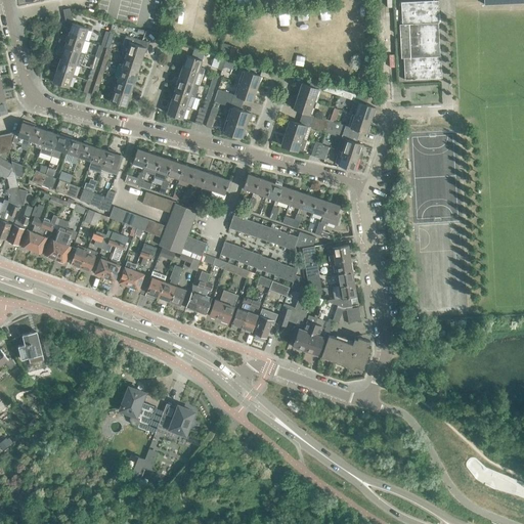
[(440,55),(438,23),(439,23),(438,0),(401,2),(402,25),(399,25),(401,58),(403,58),(404,80),(442,78),(441,55),(440,55)]
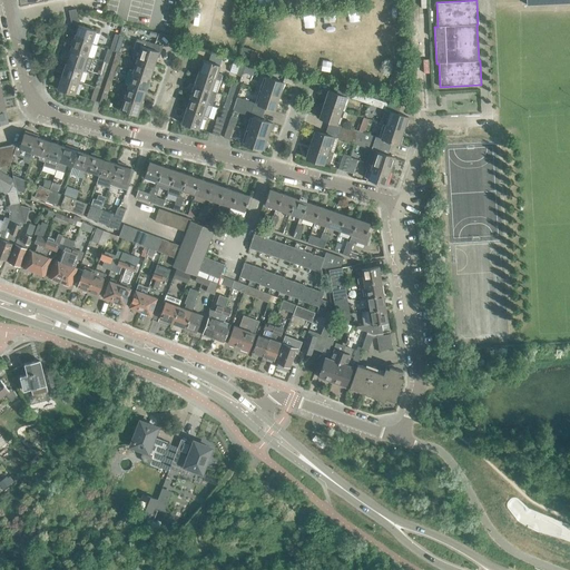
[(71,22),(78,25),(76,9),(69,10),(71,22)]
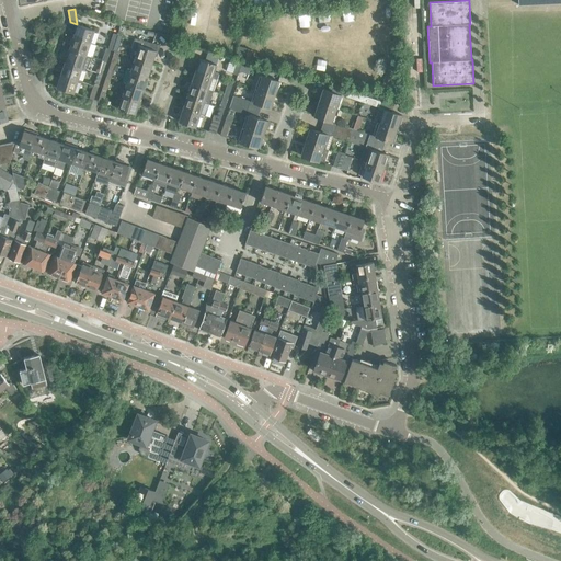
[(94,30),(77,24),(73,37),(90,43),(94,30)]
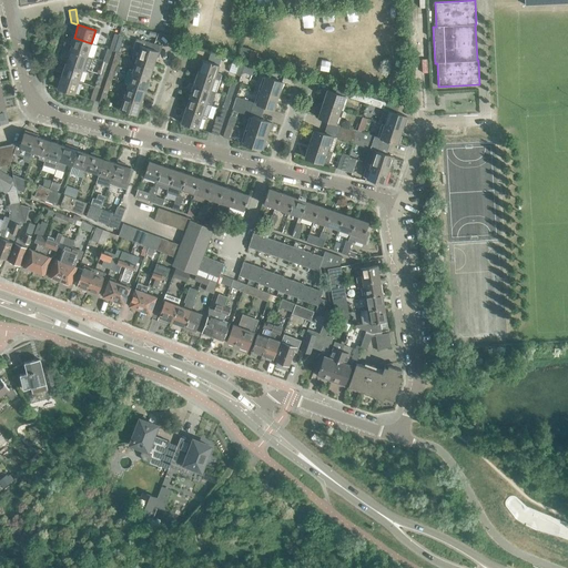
[(74,38),(70,50),(87,56),(91,43),(74,38)]
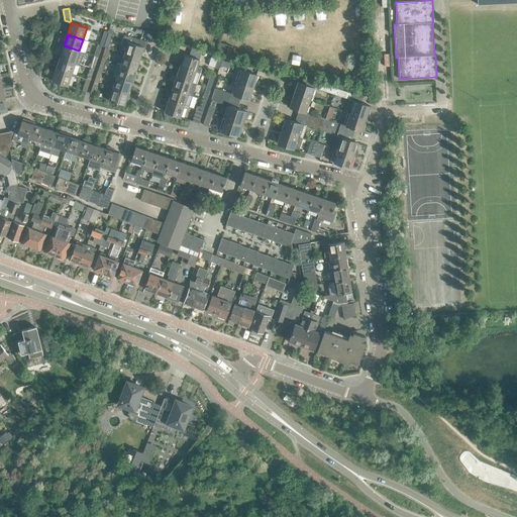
[(126,46),(124,54),(139,59),(143,46),(145,47),(147,41),(123,35),(120,44),(126,46)]
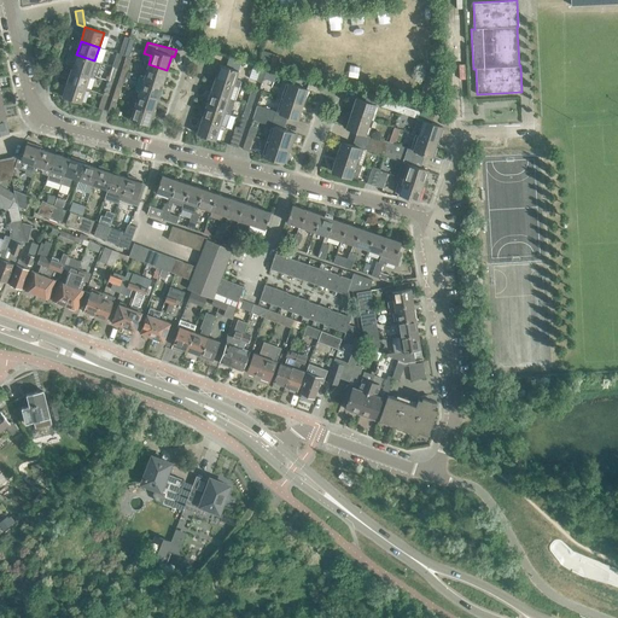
[(287,46),(284,60),(295,62),(297,48),(287,46)]
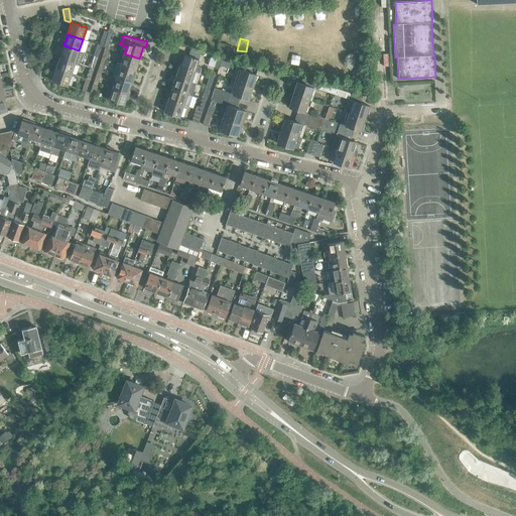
[(228,44),(219,42),(217,49),(226,51),(228,44)]
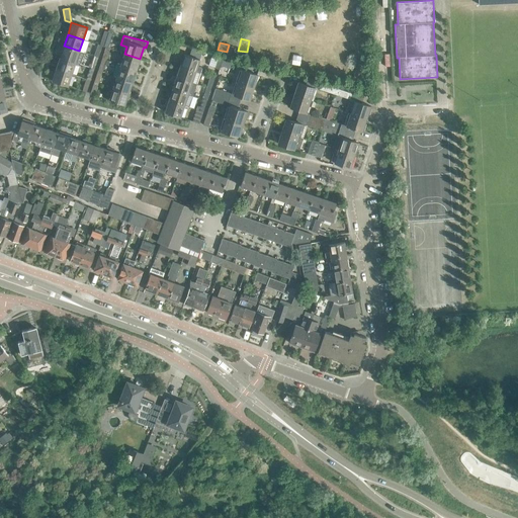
[(64,46),(60,56),(60,57),(75,63),(79,51),(64,46)]
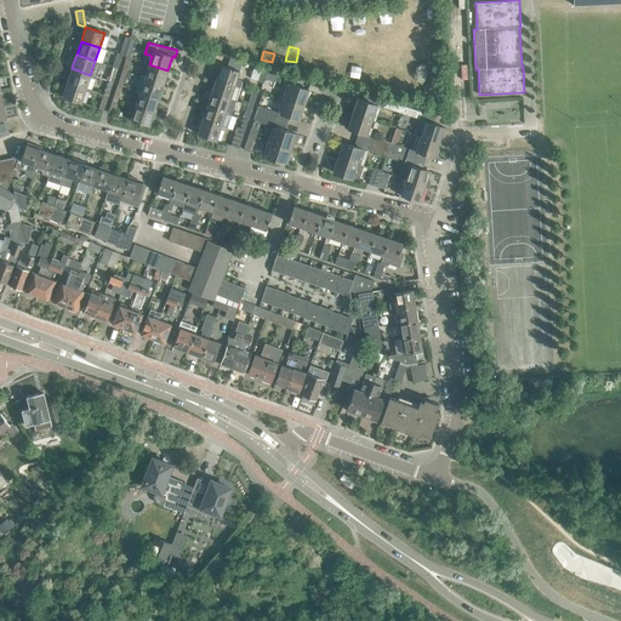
[(229,58),(227,67),(239,70),(243,62),(229,58)]
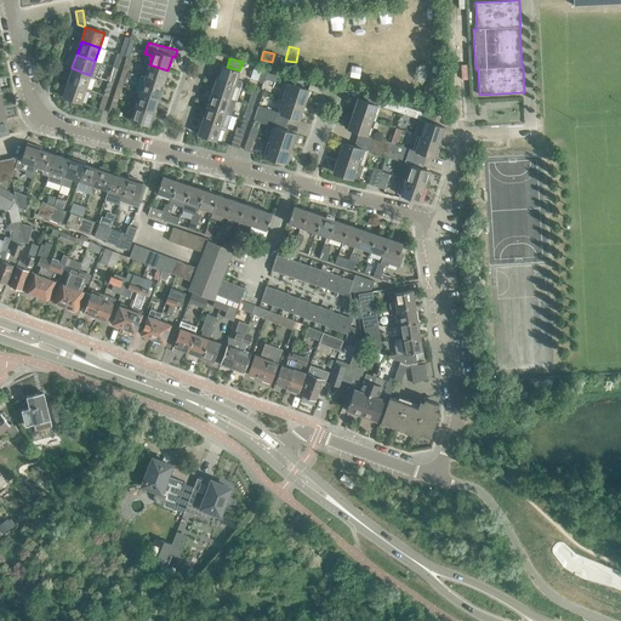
[(163,84),(167,70),(149,64),(144,78),(163,84)]
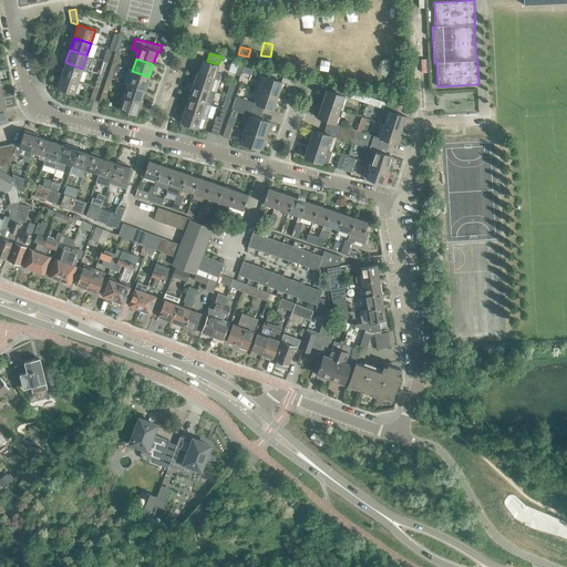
[(197,71),(197,72),(214,78),(219,80),(220,74),(216,73),(218,64),(207,61),(202,59),(197,71)]
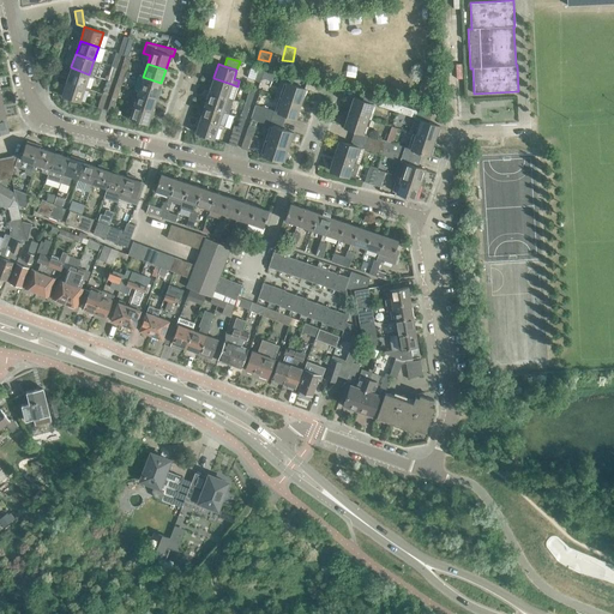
[(259,83),(262,78),(264,71),(264,67),(252,64),(251,67),(258,70),(254,80),(259,83)]
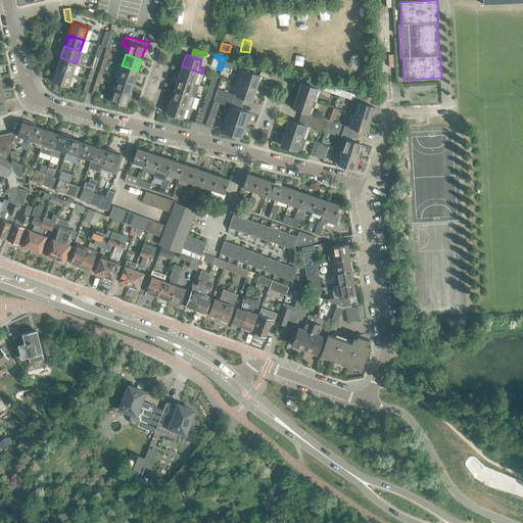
[(60,57),(56,69),(73,75),(76,63),(60,57)]
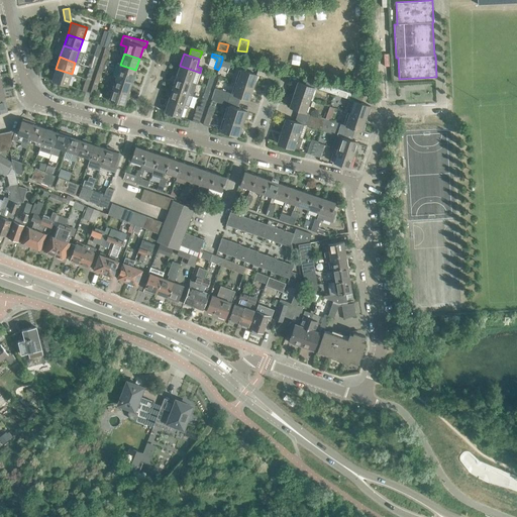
[(102,59),(98,70),(102,72),(104,65),(108,66),(109,61),(106,60),(102,59)]
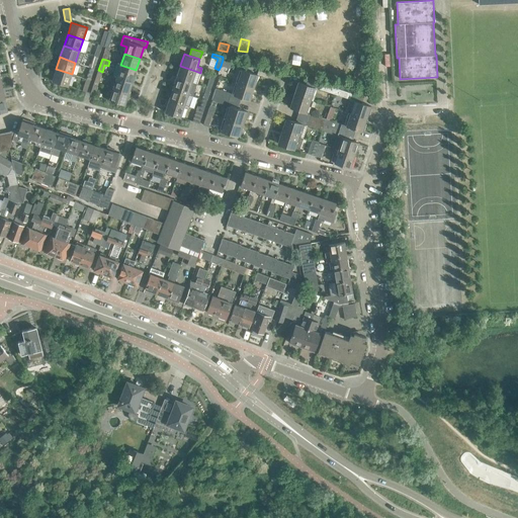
[(229,69),(231,63),(223,60),(221,66),(229,69)]
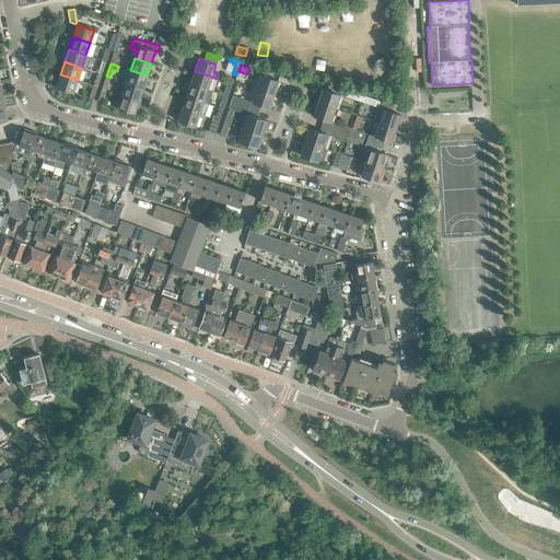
[(143,89),(147,76),(130,70),(126,69),(123,81),(126,83),(143,89)]
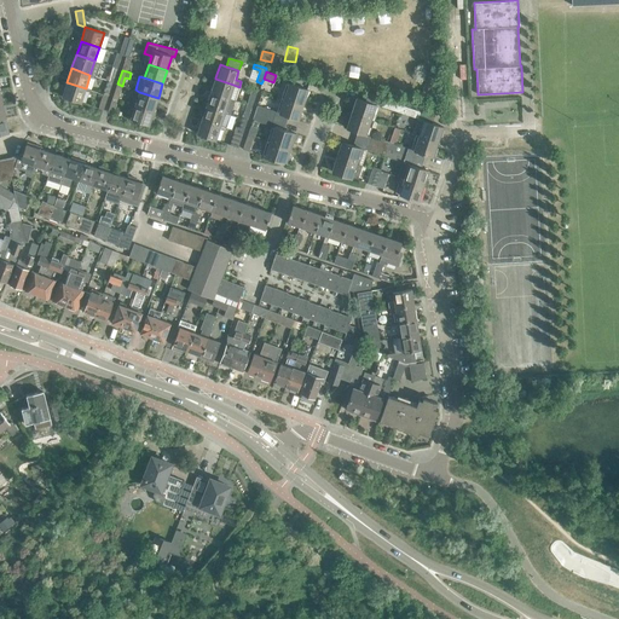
[(239,87),(233,85),(215,79),(212,91),(210,92),(230,98),(235,100),(239,87)]
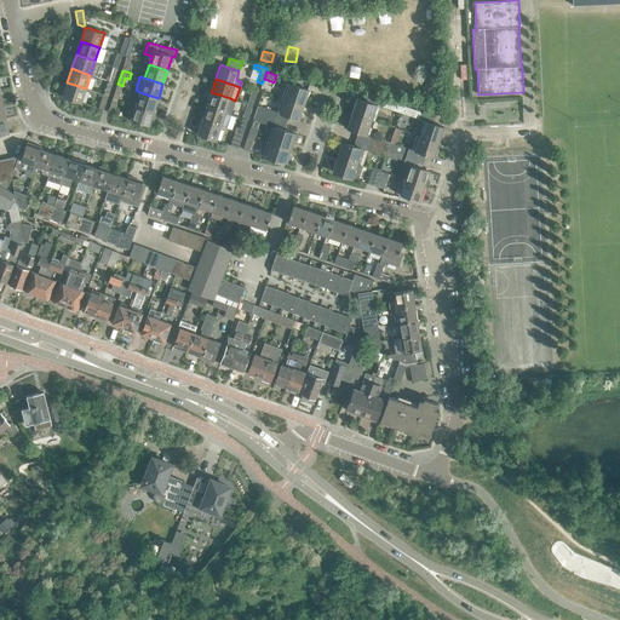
[(86,89),(67,82),(62,97),(81,103),(86,89)]
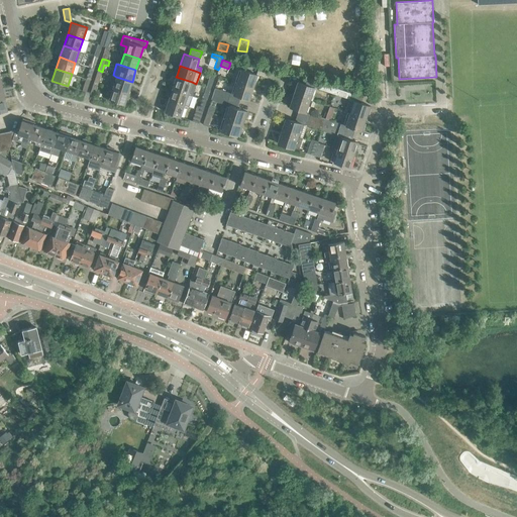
[(241,70),(237,82),(253,87),(257,75),(241,70)]
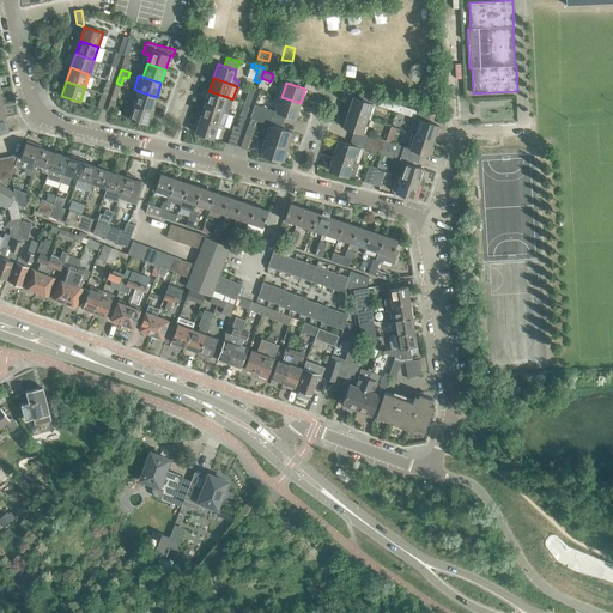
[(138,91),(134,104),(152,110),(157,97),(138,91)]
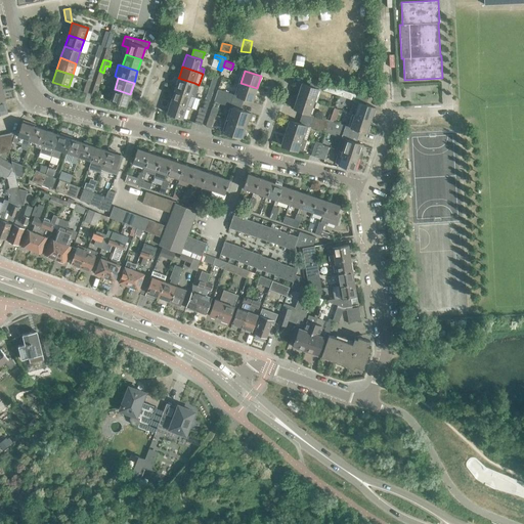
[(199,85),(194,83),(178,78),(174,90),(190,95),(194,97),(194,96),(199,85)]
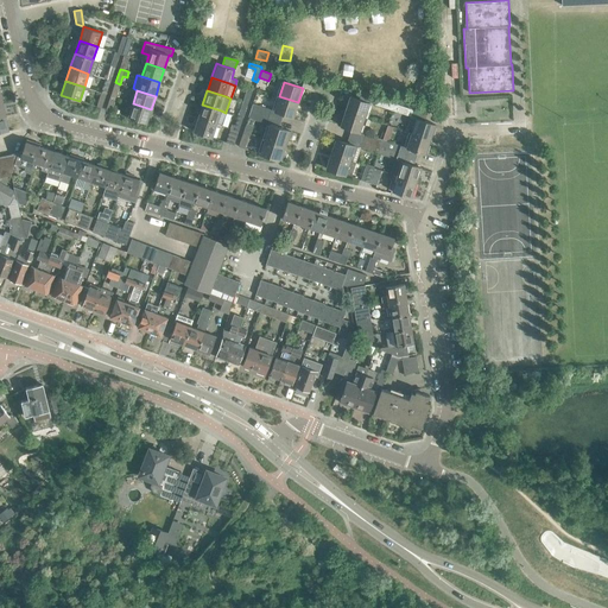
[(366,112),(369,102),(393,111),(394,103),(374,99),(375,97),(361,93),(359,100),(350,96),(344,111),(365,118),(367,119),(369,112),(366,112)]
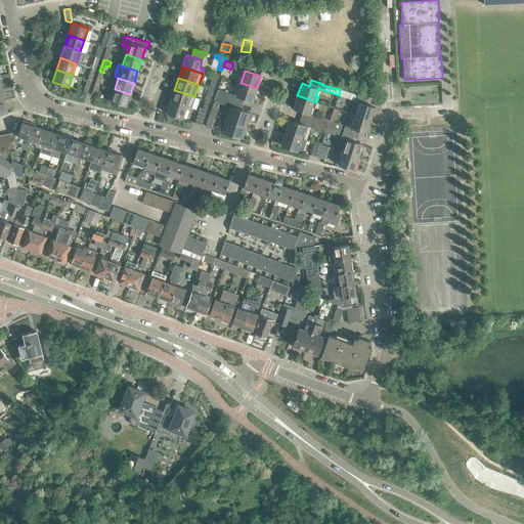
[(253,101),(256,91),(257,88),(241,83),(235,95),(253,101)]
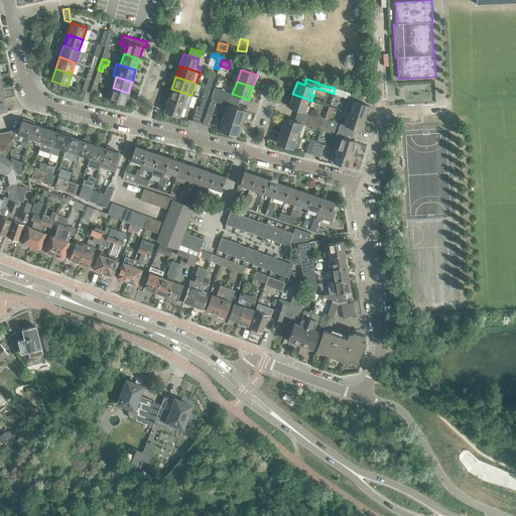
[(128,93),(113,88),(109,100),(124,105),(128,93)]
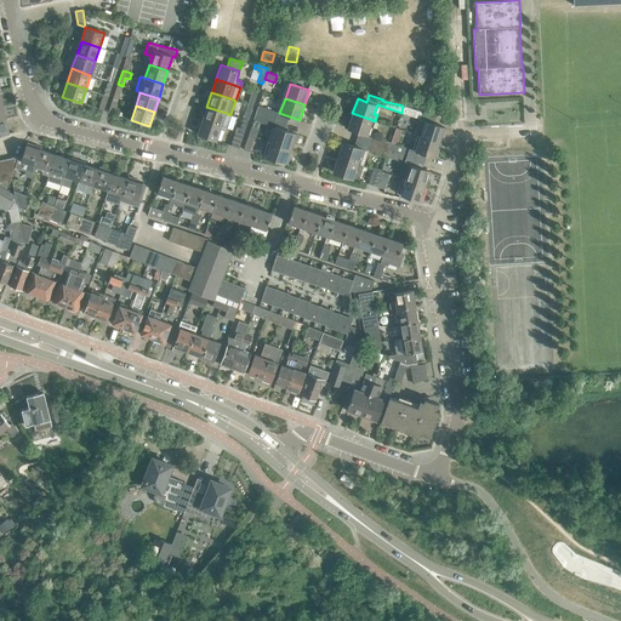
[(274,119),(277,112),(257,106),(256,113),(274,119)]
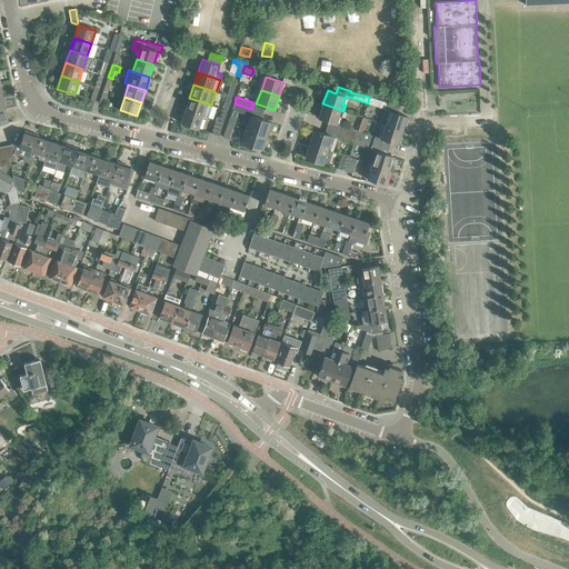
[(369,97),(368,103),(389,111),(385,125),(402,130),(407,117),(397,113),(400,105),(387,101),(386,102),(369,97)]
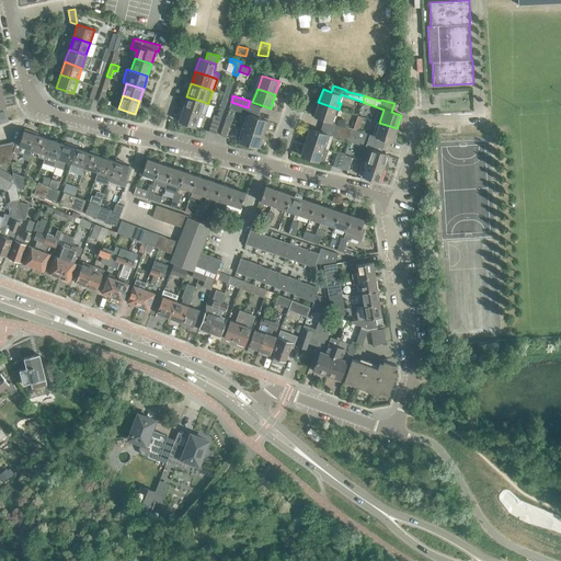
[(183,107),(183,109),(199,114),(204,102),(186,96),(183,107)]
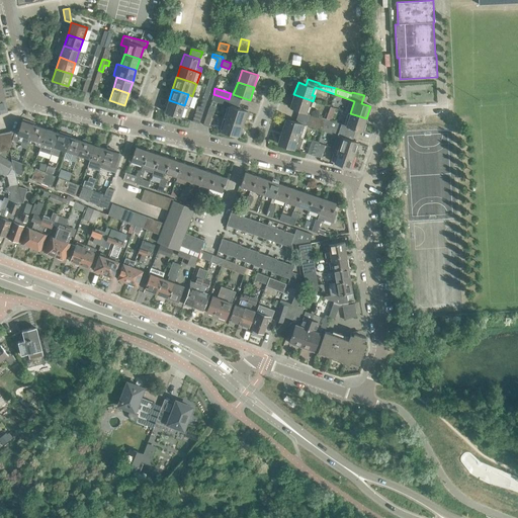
[(227,105),(229,99),(213,94),(211,100),(227,105)]
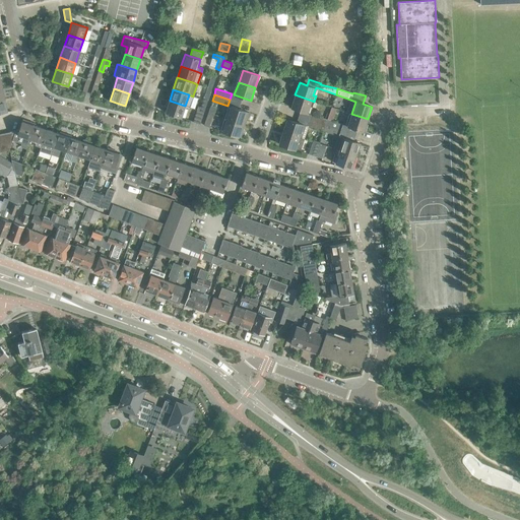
[(295,94),(290,108),(301,111),(299,117),(325,125),(327,120),(308,113),(310,106),(316,108),(317,103),(314,102),(312,101),(295,94)]
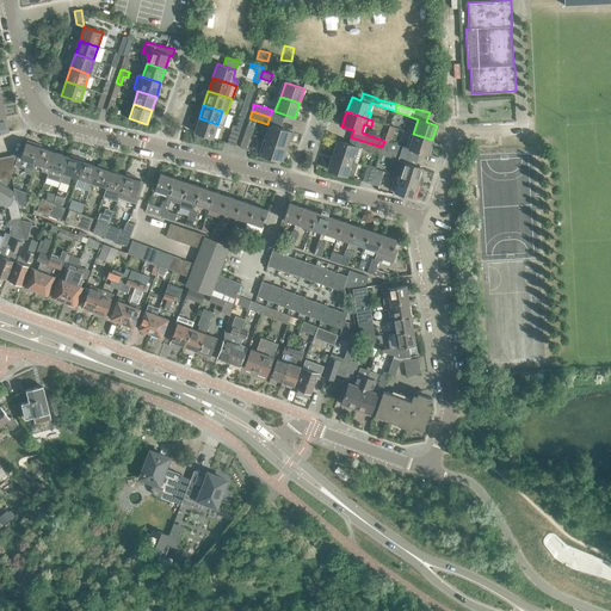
[(217,124),(199,118),(195,133),(213,139),(217,124)]
